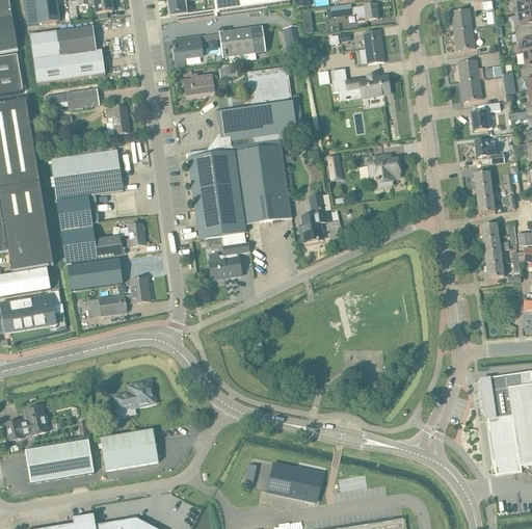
[(0,0),(0,18),(14,17),(10,0),(0,0)]
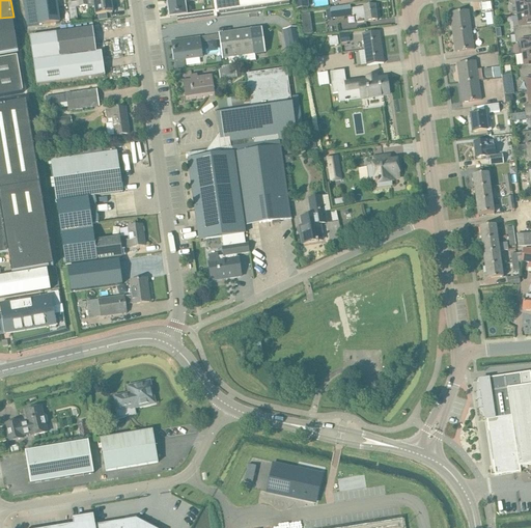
[(23,0),(27,24),(39,22),(60,20),(57,0),(23,0)]
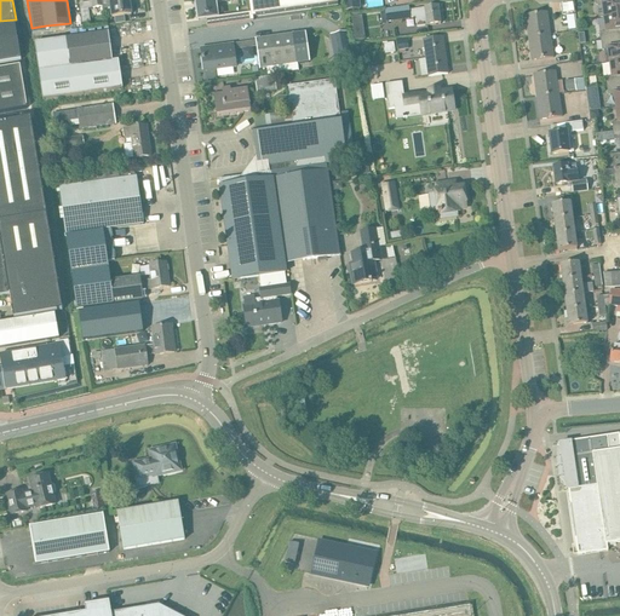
[(80,1),(81,10),(92,9),(91,0),(80,1)]
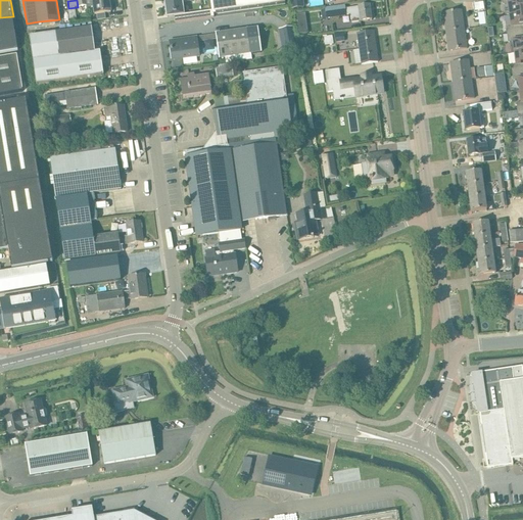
[(93,5),(94,12),(110,9),(108,0),(78,0),(79,5),(87,4),(87,6),(93,5)]
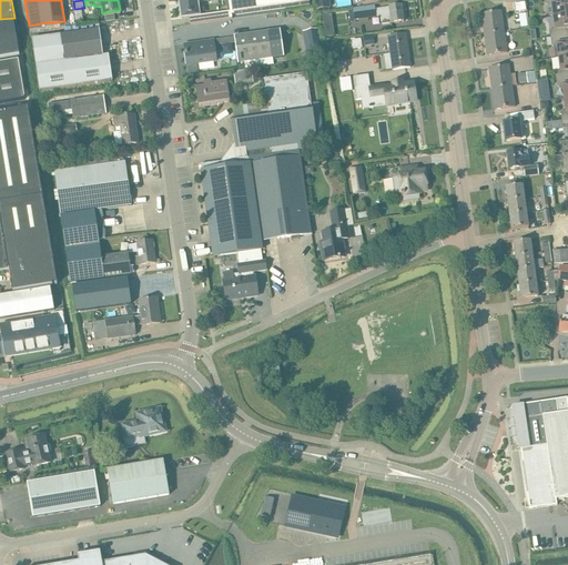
[(180,0),(181,3),(179,3),(180,14),(182,14),(182,16),(200,13),(200,12),(198,0),(180,0)]
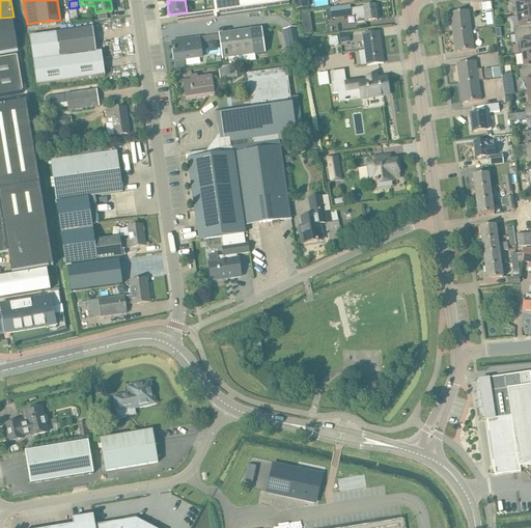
[(187,11),(187,12),(188,19),(217,15),(217,11),(289,2),(289,0),(215,0),(216,7),(187,11)]
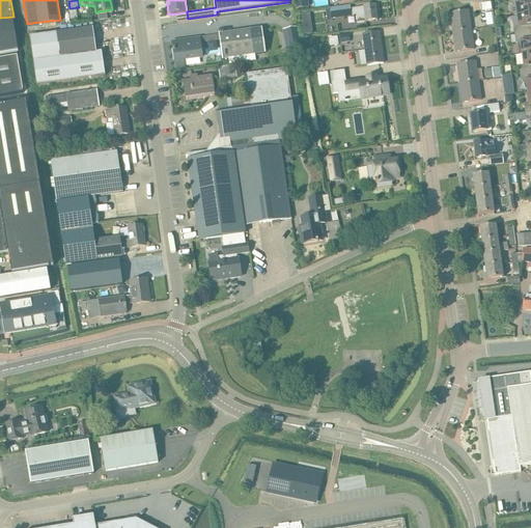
[(518,14),(530,10),(530,0),(510,0),(510,2),(515,1),(518,14)]
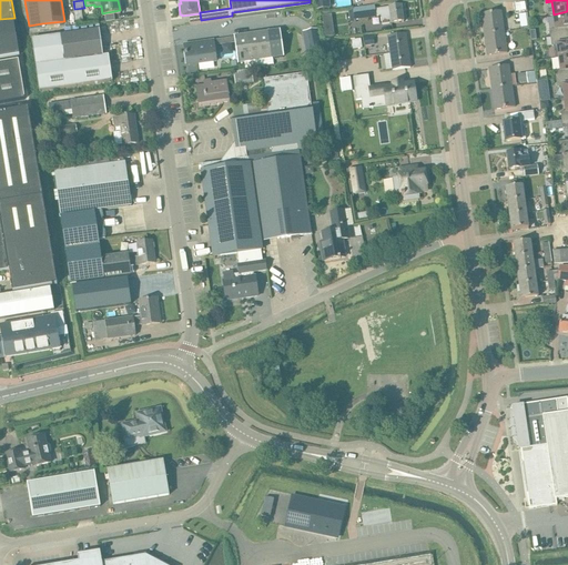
[(381,13),(382,22),(389,21),(404,19),(402,2),(382,6),(379,6),(379,7),(376,7),(377,13),(381,13)]
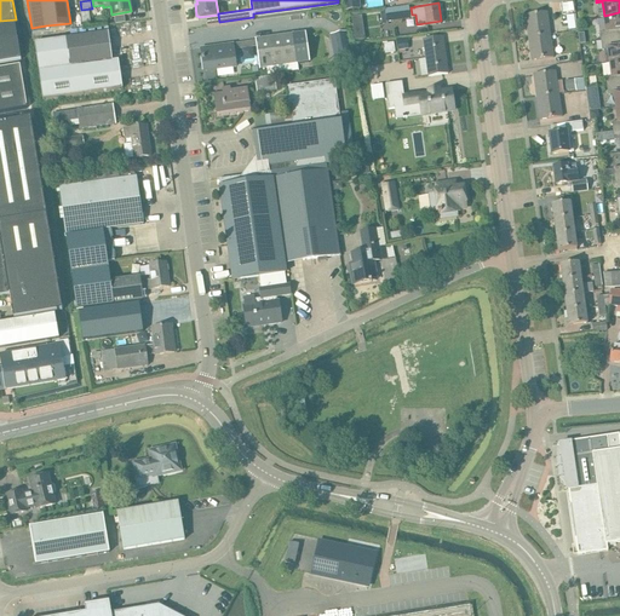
[(408,4),(385,7),(386,18),(411,16),(408,4)]
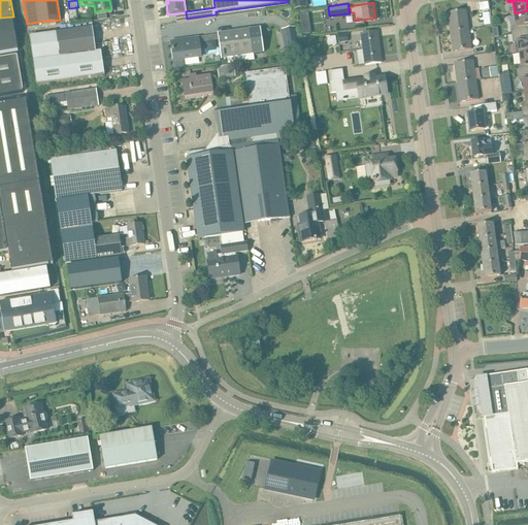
[(448,11),(450,30),(468,27),(466,8),(448,11)]
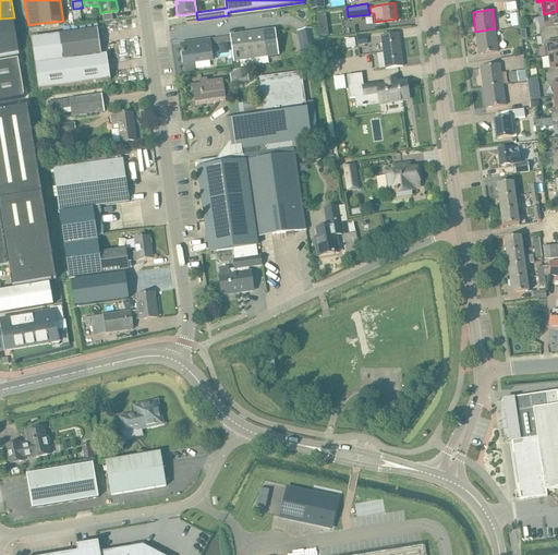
[(326,11),(316,12),(319,34),(328,33),(326,11)]
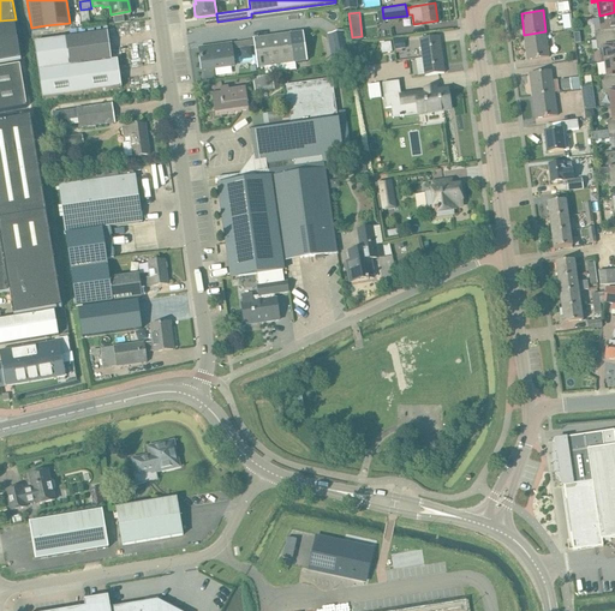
[(613,28),(614,27),(614,12),(599,16),(601,29),(595,30),(596,39),(614,36),(613,28)]
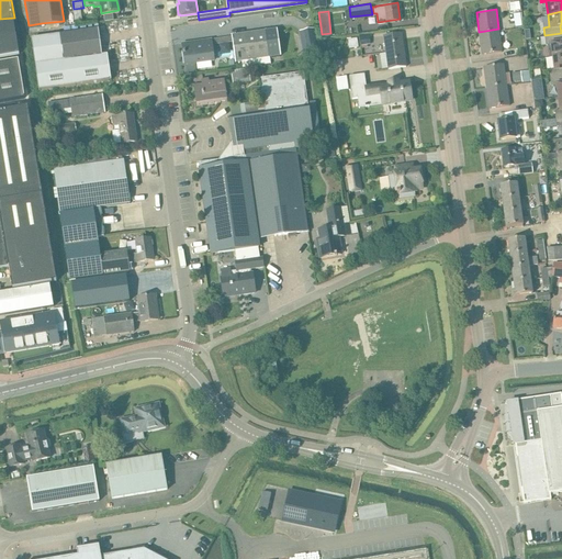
[(14,18),(0,19),(0,54),(20,51),(14,18)]
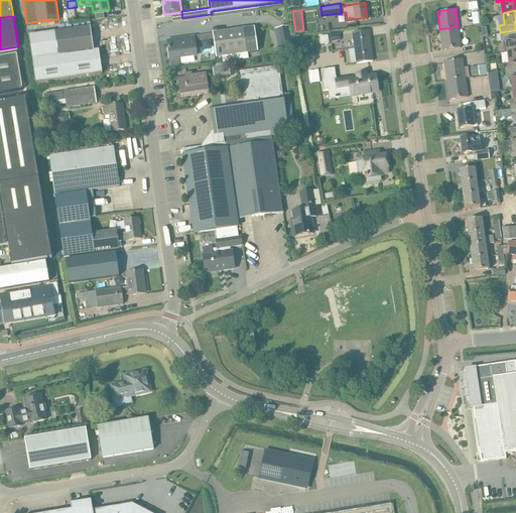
[(35,81),(102,72),(99,47),(94,48),(91,24),(90,19),(58,23),(59,28),(28,32),(35,81)]
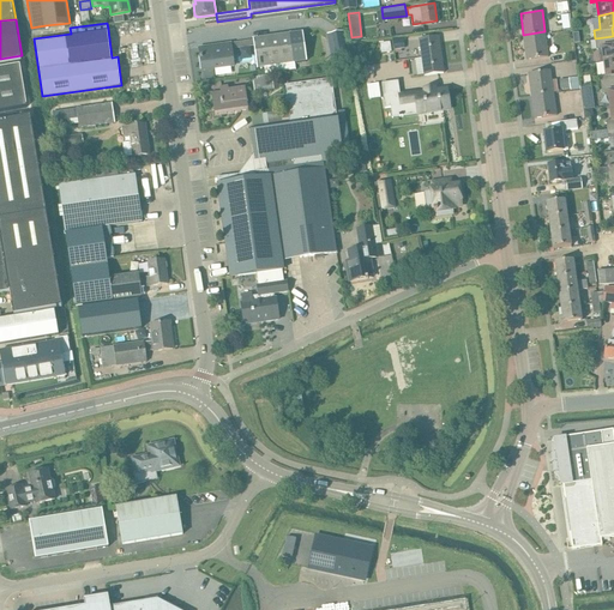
[(265,71),(295,66),(295,60),(307,58),(302,30),(293,31),(256,36),(259,65),(264,64),(265,71)]
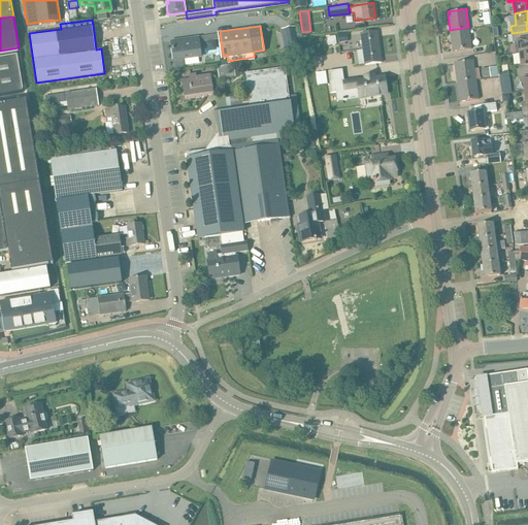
[(278,28),(284,53),(299,50),(294,26),(278,28)]
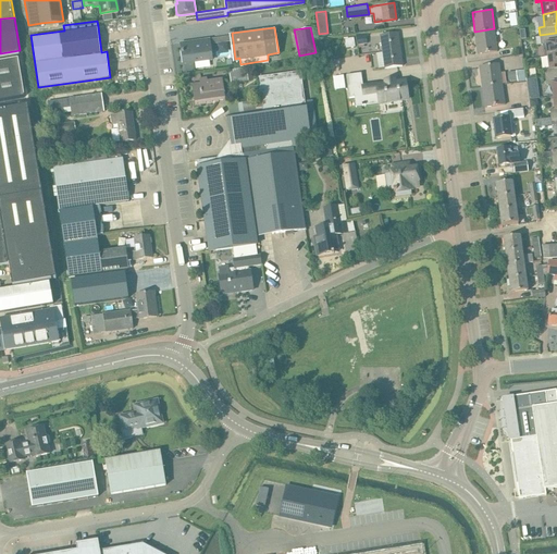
[(478,51),(489,50),(497,49),(494,28),(474,32),(478,51)]
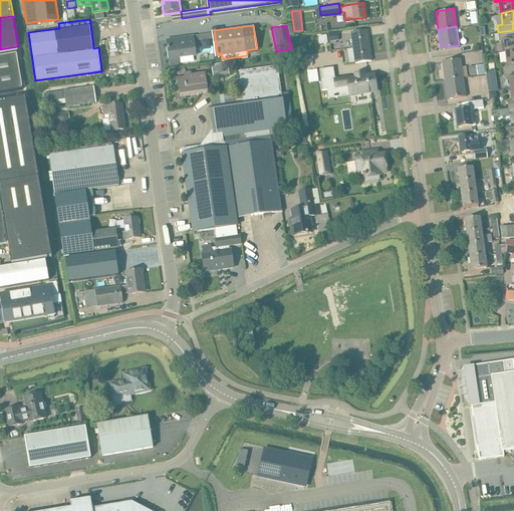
[(352,45),(369,43),(367,28),(350,30),(352,45)]
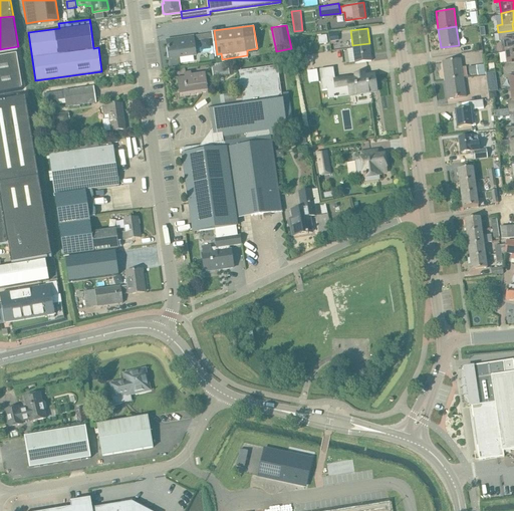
[(337,29),(328,31),(330,40),(338,38),(337,29)]
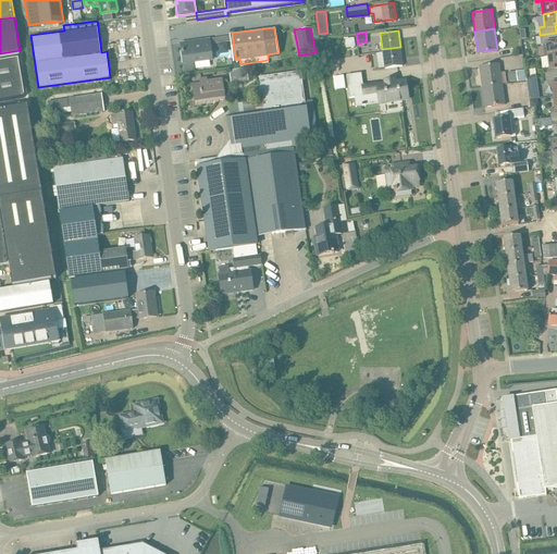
[(546,42),(547,53),(556,51),(556,39),(556,33),(540,35),(541,42),(546,42)]
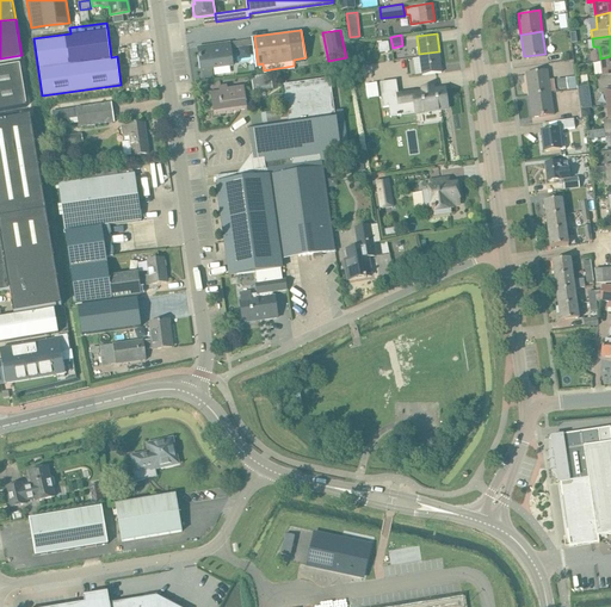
[(388,38),(378,41),(380,50),(390,49),(388,38)]
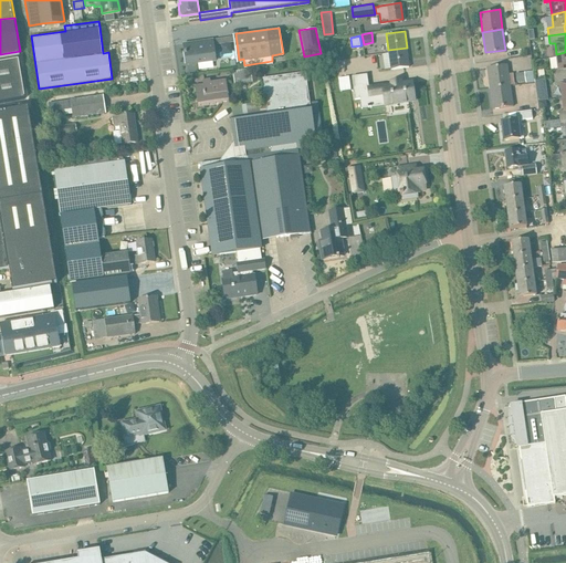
[(197,61),(216,59),(213,37),(185,41),(186,50),(185,50),(186,52),(187,52),(188,62),(189,71),(198,70),(197,61)]
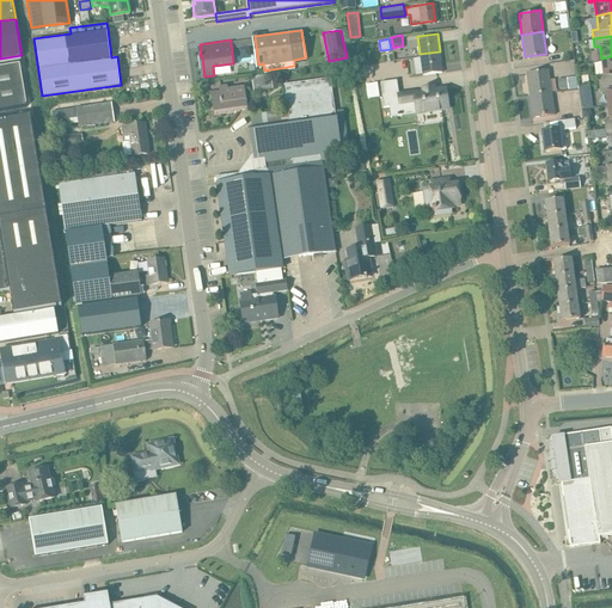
[(420,54),(422,73),(442,69),(440,51),(420,54)]
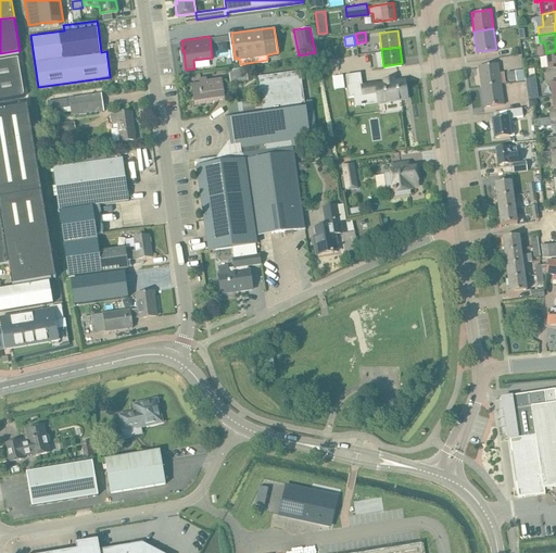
[(501,53),(507,53),(507,63),(521,62),(521,52),(512,52),(512,47),(500,47),(501,53)]
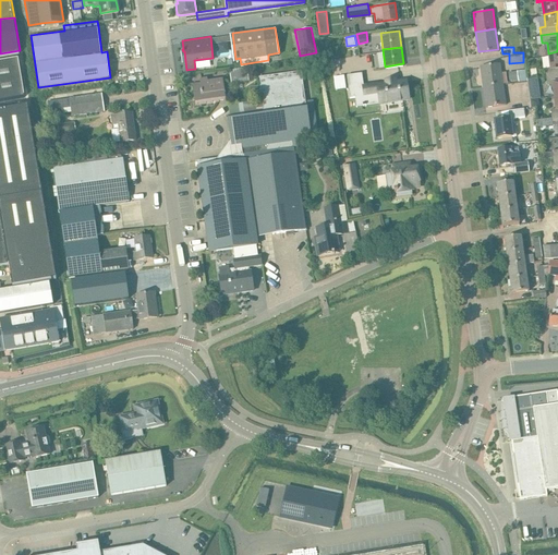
[(557,51),(548,53),(550,67),(545,68),(546,75),(557,73),(557,51)]
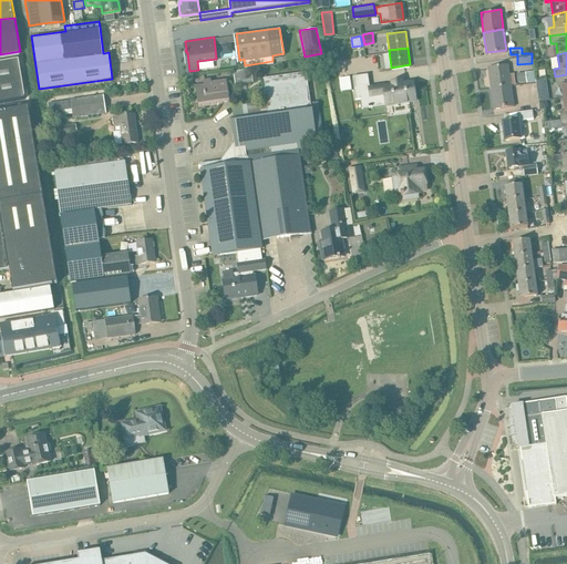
[(0,100),(26,96),(19,58),(0,60),(0,100)]
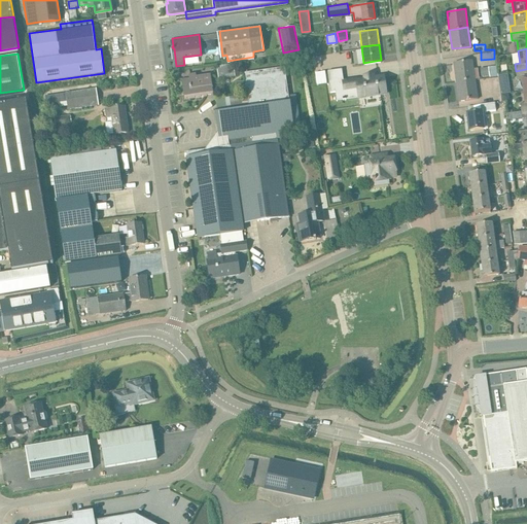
[(456,80),(475,77),(471,59),(454,61),(456,80)]
